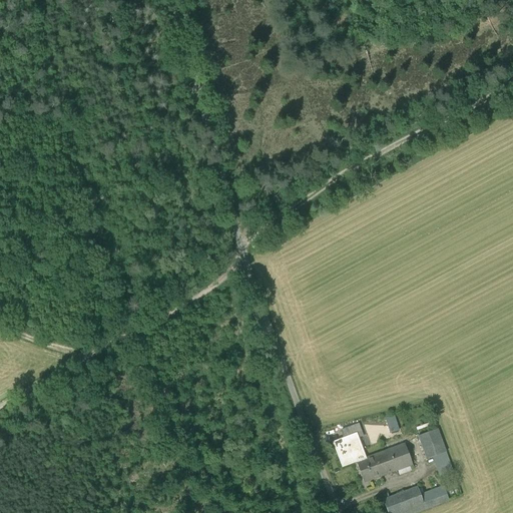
[(358,425),(353,426),(356,434),(357,437),(362,435),(358,425)]
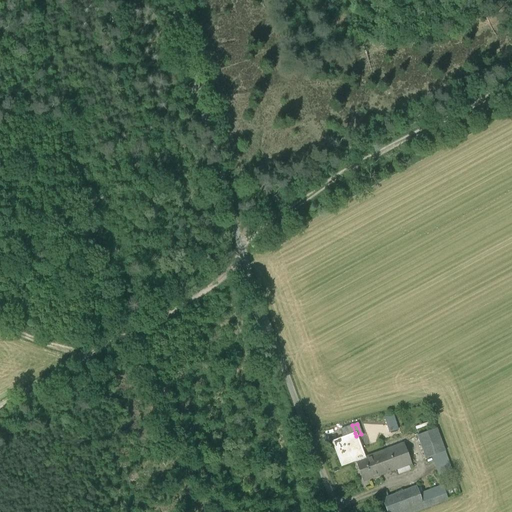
[(352,425),(340,430),(343,438),(355,433),(352,425)]
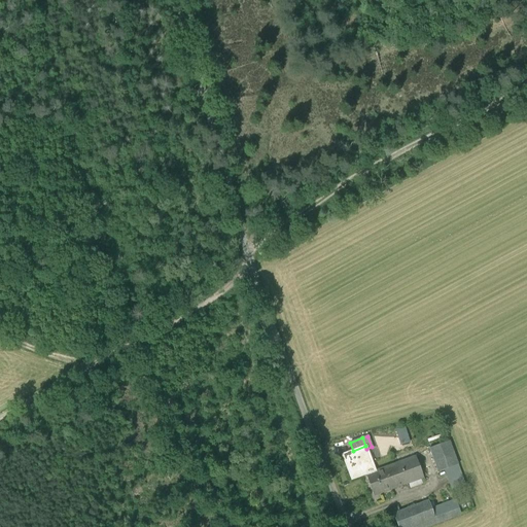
[(449,442),(429,449),(437,472),(446,469),(458,465),(449,442)]
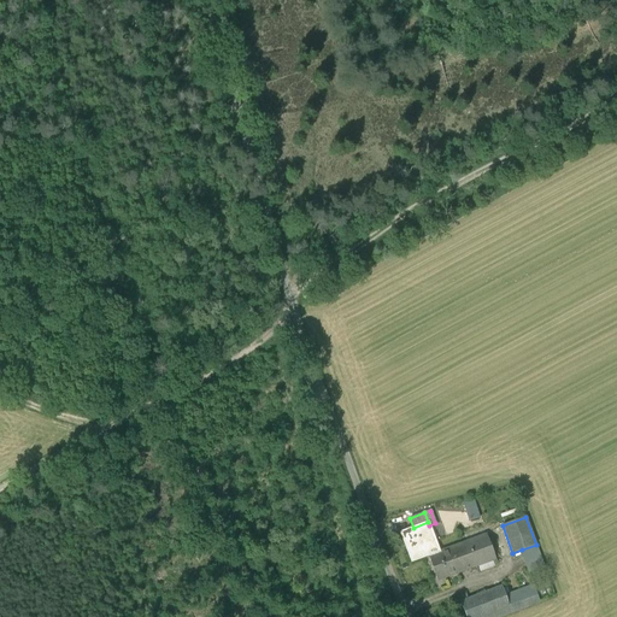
[(413,528),(400,533),(409,556),(425,550),(428,557),(439,552),(429,526),(428,522),(413,528)]
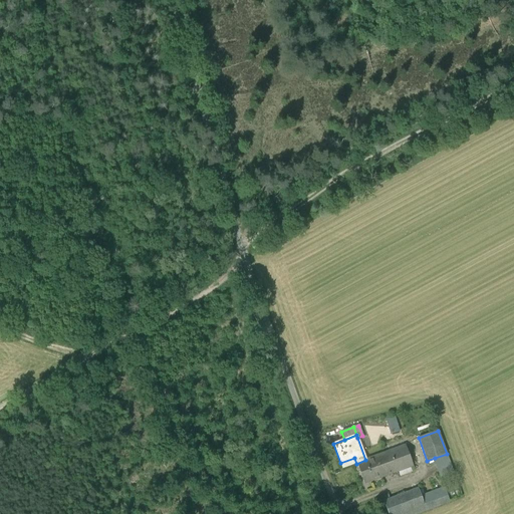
[(405,446),(373,457),(381,477),(412,466),(405,446)]
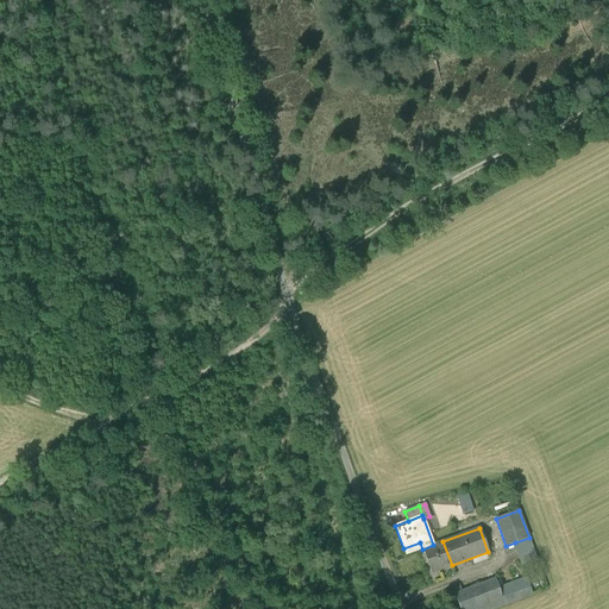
[(529,538),(515,542),(522,563),(537,558),(529,538)]
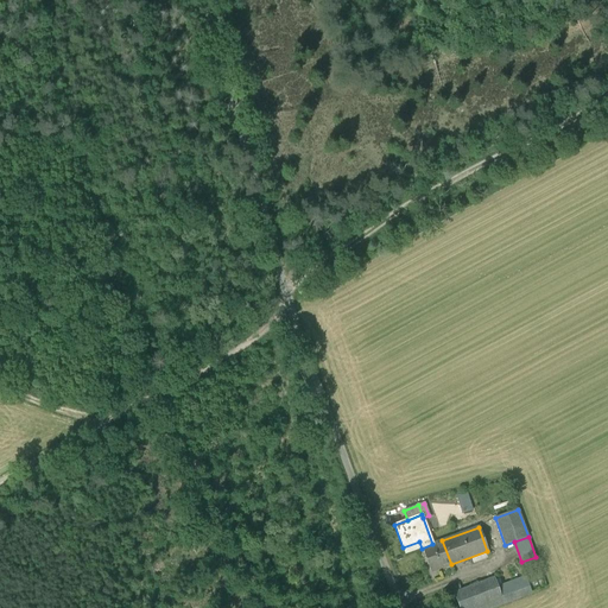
[(432,544),(422,549),(431,572),(451,564),(442,540),(432,544)]
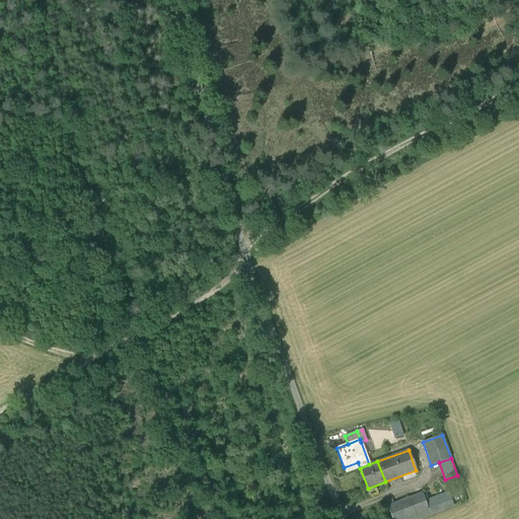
[(346,473),(360,468),(358,462),(344,467),(346,473)]
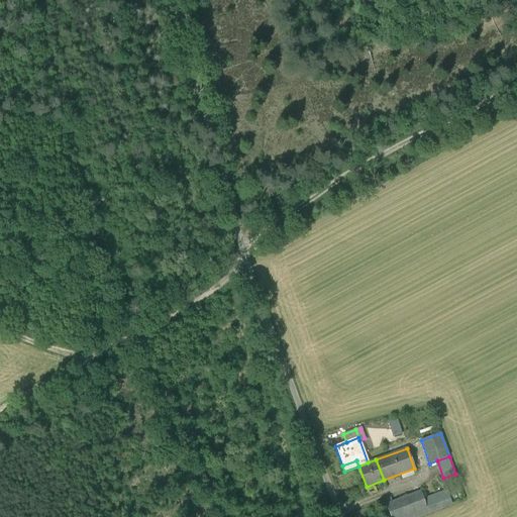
[(444,491),(423,499),(428,513),(449,505),(444,491)]
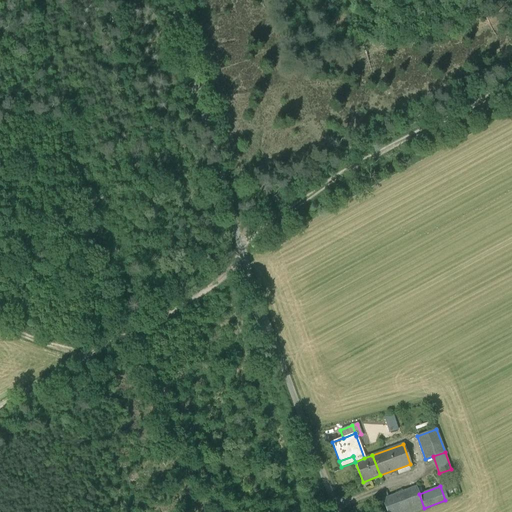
[(416,487),(382,500),(386,511),(414,511),(424,508),(419,494),(416,487)]
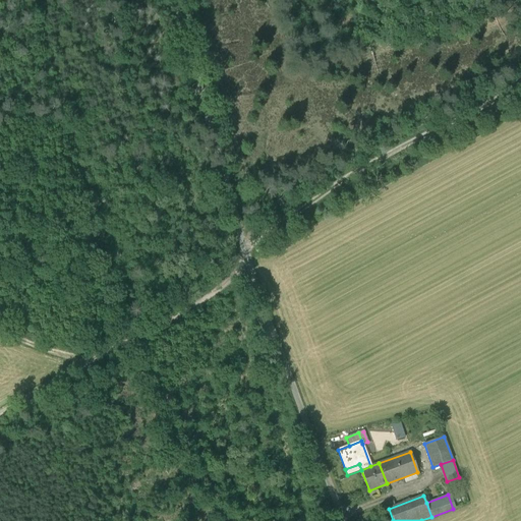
All buildings are outlined.
